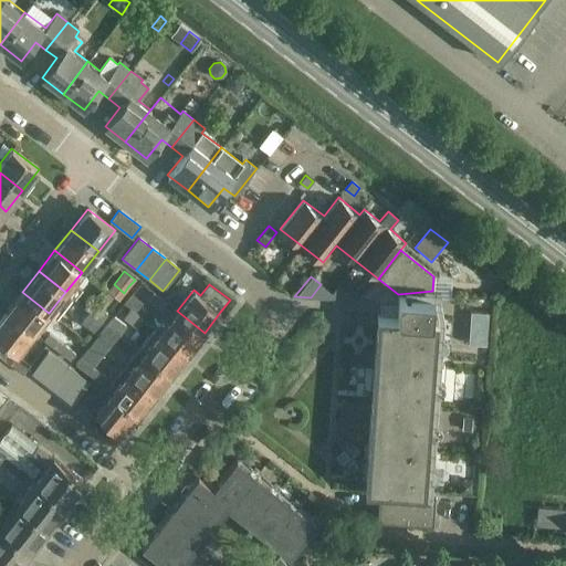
[(432,291),(398,294),(397,317),(378,316),(365,490),(379,491),(378,521),(432,525),(435,493),(431,493),(443,318),(440,299),(439,291),(432,291)]
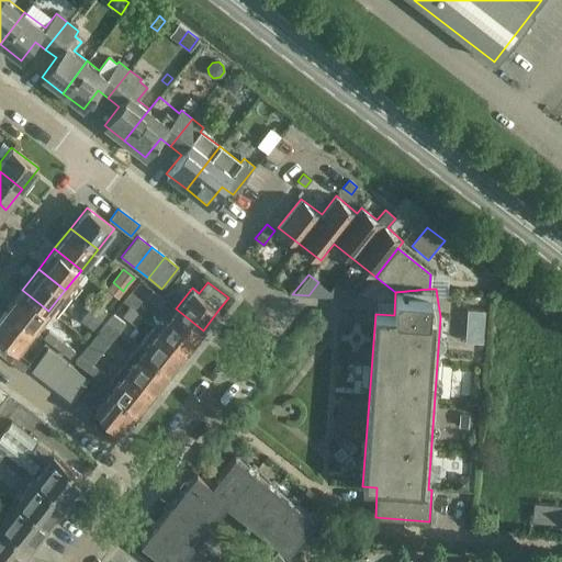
[(48,311),(22,290),(6,310),(33,332),(48,311)]
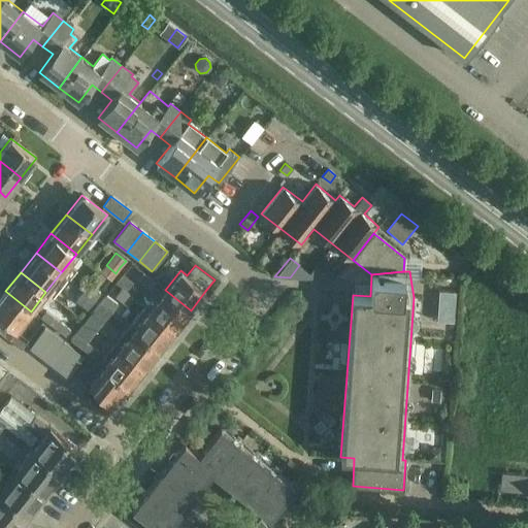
[(143,273),(137,281),(150,290),(156,283),(143,273)]
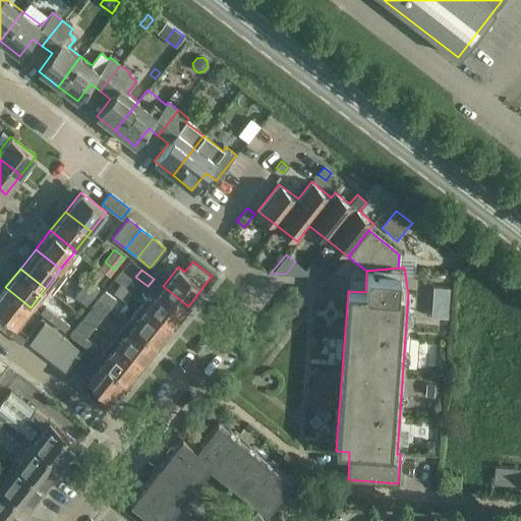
[(130,280),(121,272),(115,279),(125,287),(130,280)]
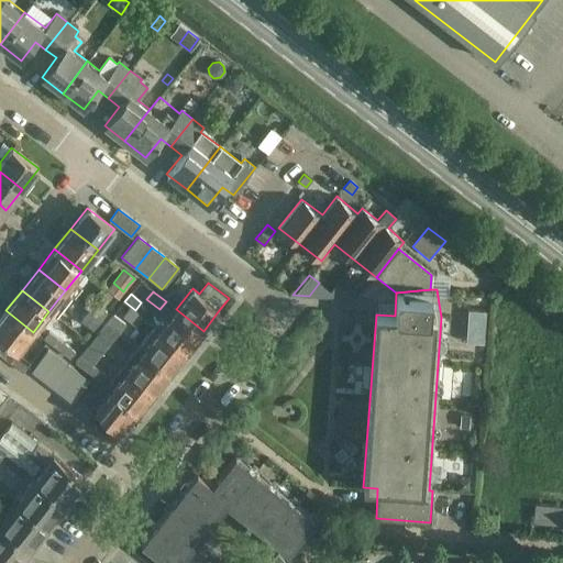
[(88,310),(100,320),(107,312),(89,298),(83,306),(88,310)]
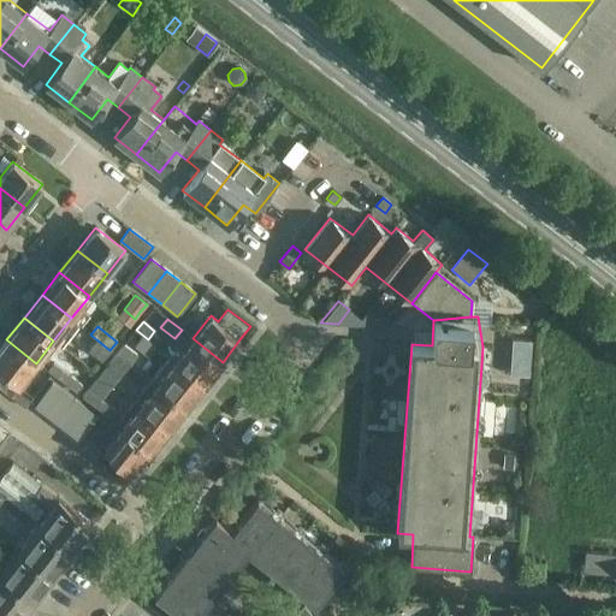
[(205,384),(223,362),(193,338),(175,361),(205,384)]
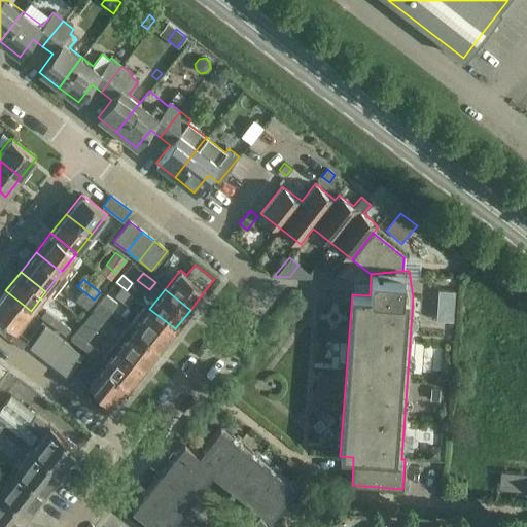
[(0,317),(15,329),(31,311),(5,290),(0,297),(0,317)]
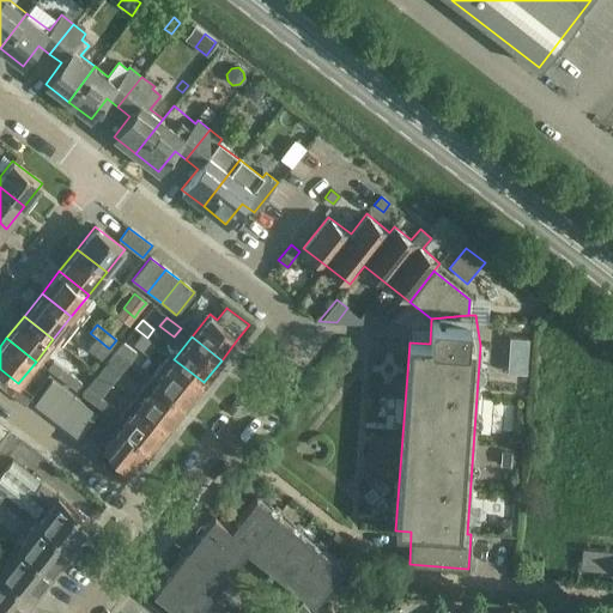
[(101,359),(109,349),(96,338),(87,349),(101,359)]
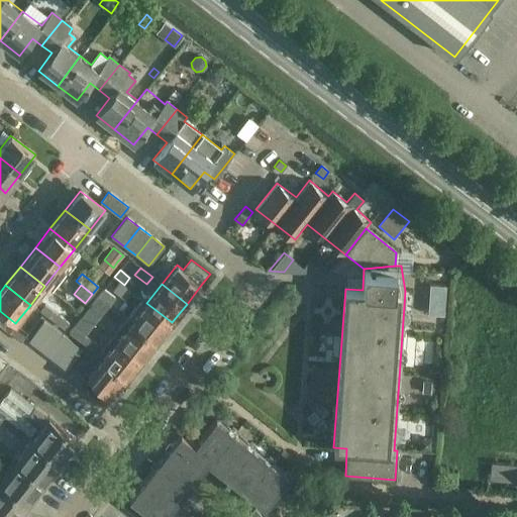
[(96,298),(108,306),(115,297),(103,289),(96,298)]
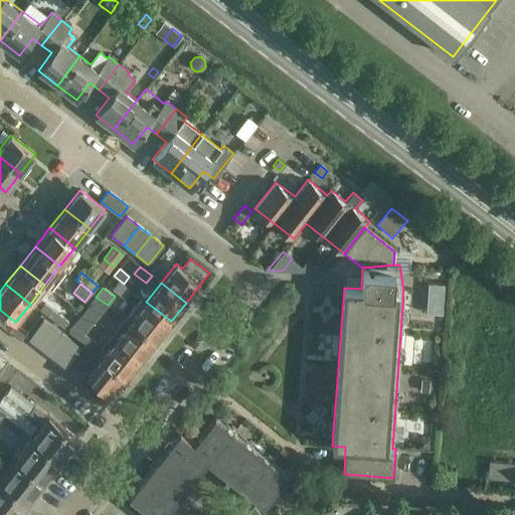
[(101,315),(108,305),(96,297),(89,305),(101,315)]
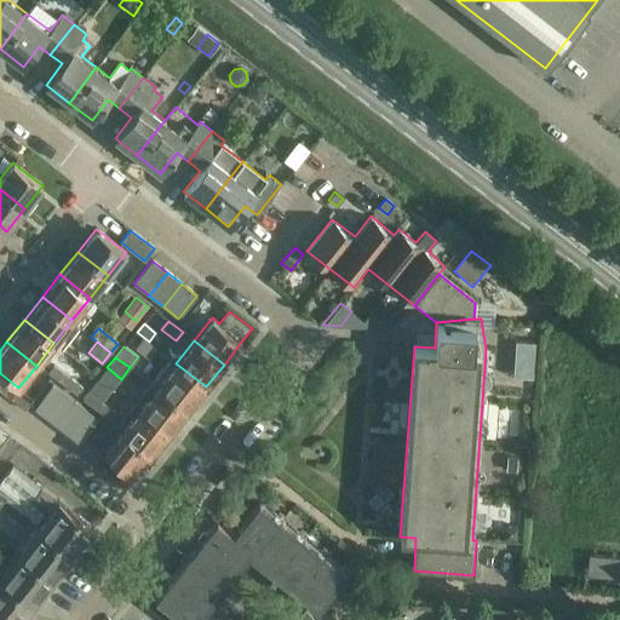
[(188,409),(206,386),(176,363),(158,385),(188,409)]
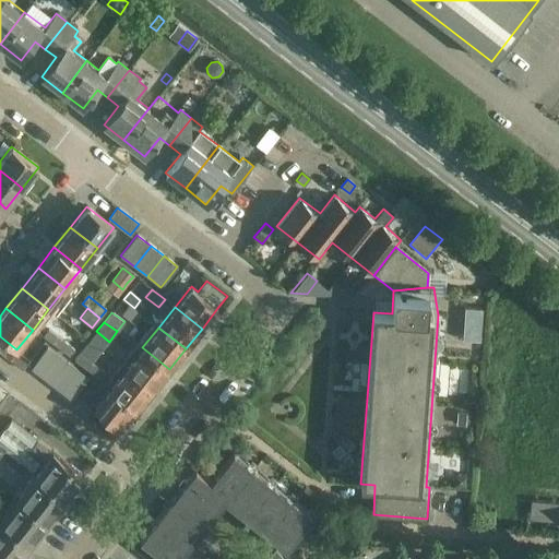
[(56,346),(61,340),(48,329),(43,336),(56,346)]
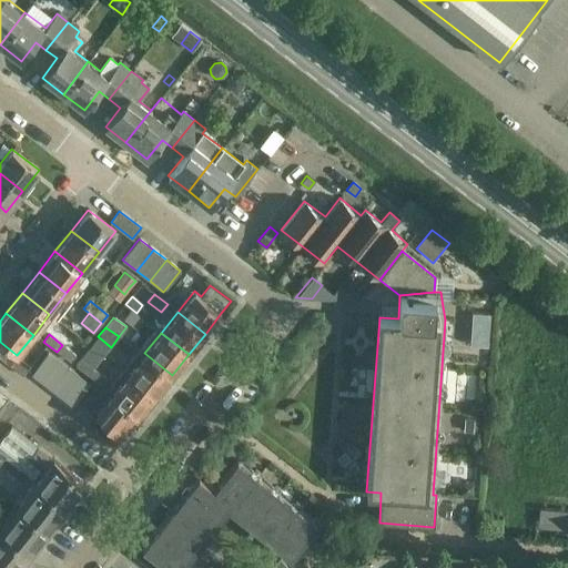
[(62,345),(57,352),(70,363),(75,355),(62,345)]
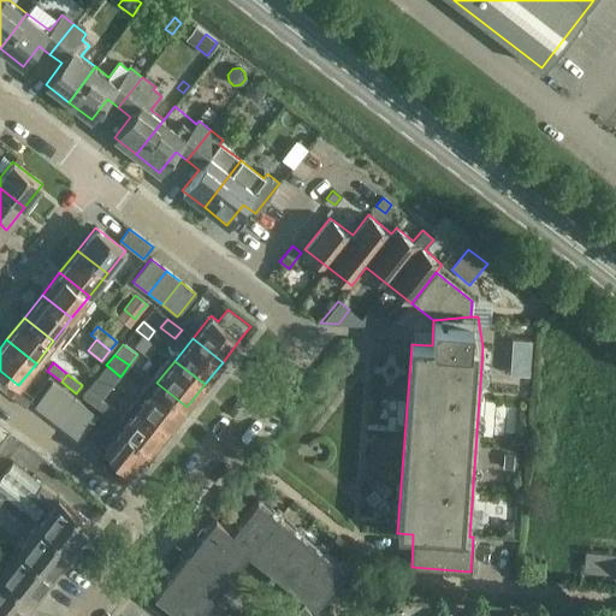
[(169,430),(187,407),(157,383),(138,406),(169,430)]
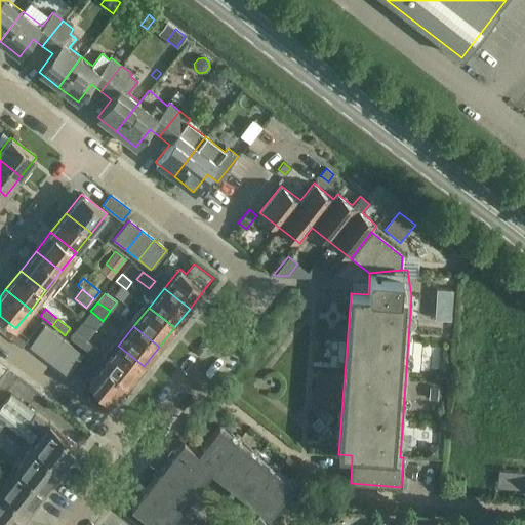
[(42,356),(56,336),(44,327),(30,346),(42,356)]
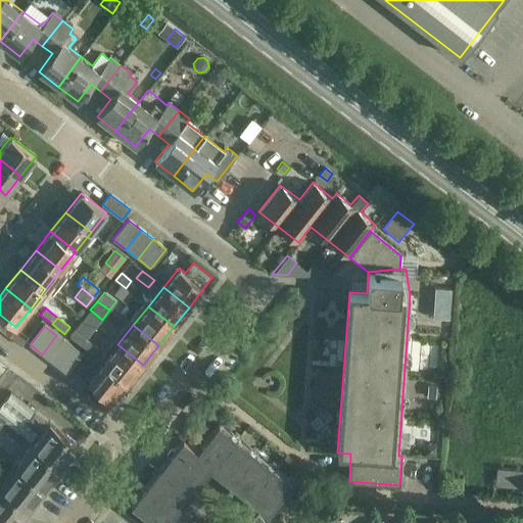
[(81,346),(87,340),(75,330),(69,337),(81,346)]
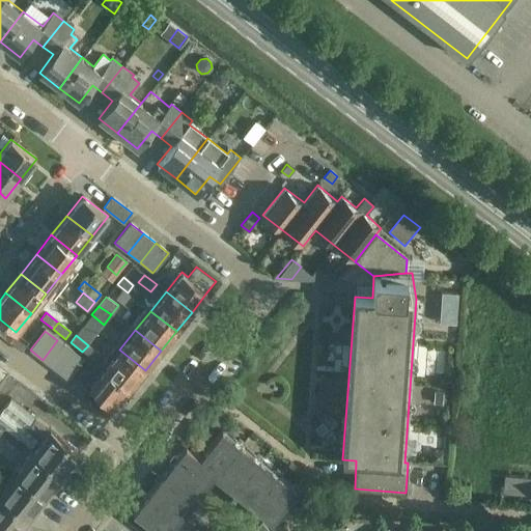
[(56,369),(71,351),(57,340),(43,360),(56,369)]
